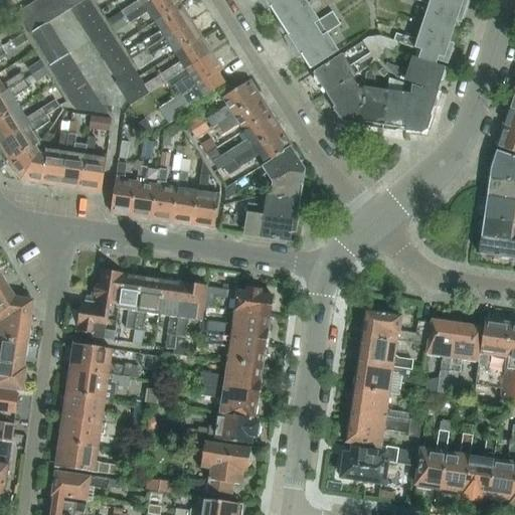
[(16,13),(15,14),(26,31),(28,35),(47,23),(70,9),(84,0),(37,0),(16,13)]
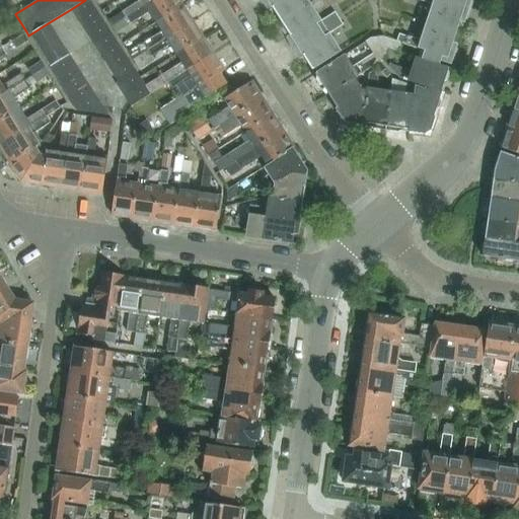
[(71,9),(76,18),(93,7),(88,0),(85,0),(71,9)]
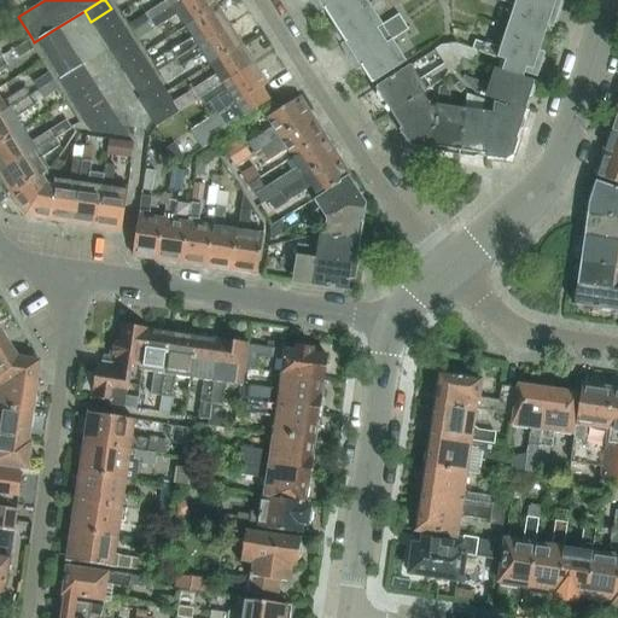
[(165,0),(144,13),(149,22),(150,23),(185,0),(165,0)]
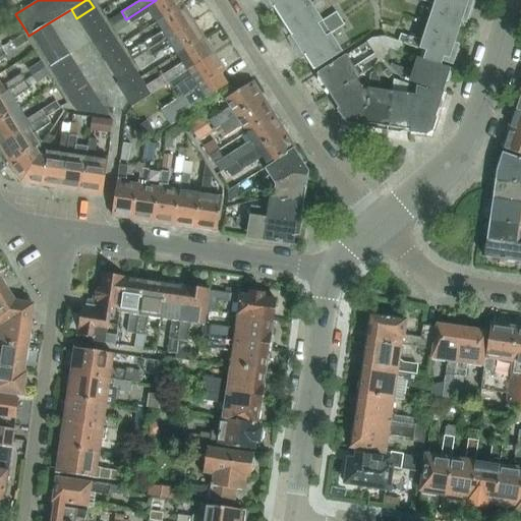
[(156,0),(126,19),(129,24),(130,25),(149,13),(155,23),(183,5),(179,0),(156,0)]
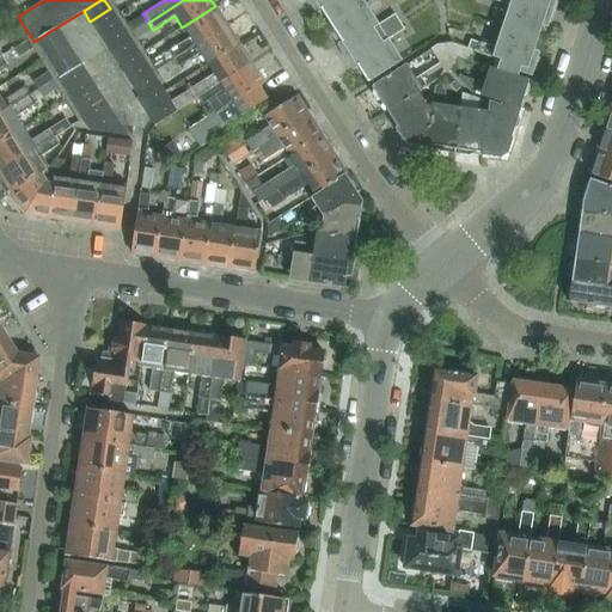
[(305,0),(306,1),(312,8),(313,7),(312,7),(316,5),(319,10),(319,11),(320,10),(330,26),(363,5),(360,0),(305,0)]
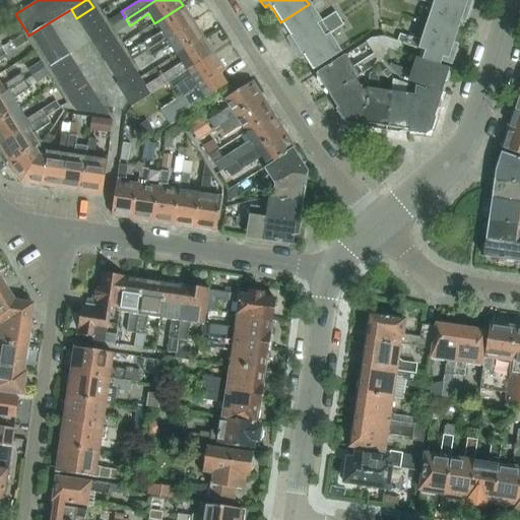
[(442,0),(419,0),(420,1),(432,5),(426,22),(456,33),(460,21),(464,22),(465,18),(468,8),(442,0)]
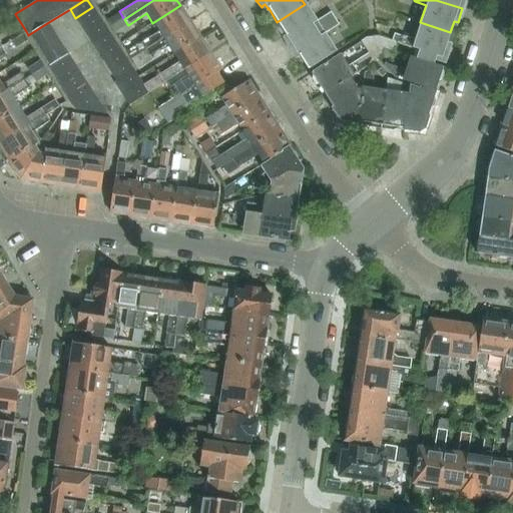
[(436,0),(462,8),(465,0),(436,0)]
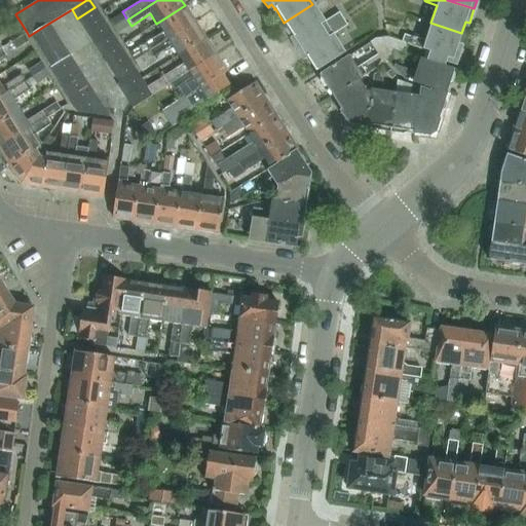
[(312,4),(284,23),(293,36),(293,37),(296,42),(293,44),(293,43),(292,43),(295,50),(300,55),(300,54),(303,52),(305,57),(306,58),(315,72),(344,53),(343,52),(332,35),(328,29),(324,22),(312,4)]
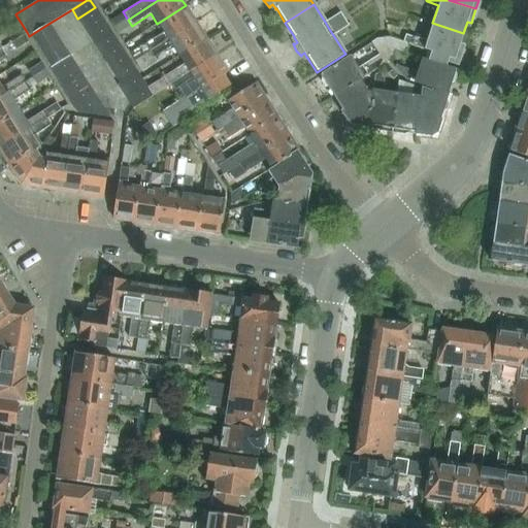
[(163,33),(144,44),(150,52),(194,23),(190,15),(190,12),(186,5),(157,24),(163,33)]
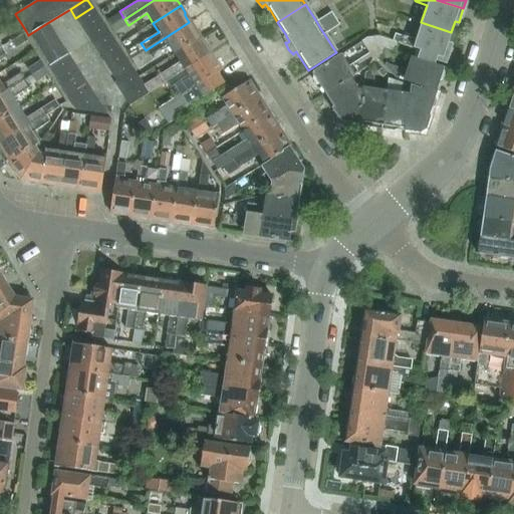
[(75,18),(80,26),(97,15),(92,7),(75,18)]
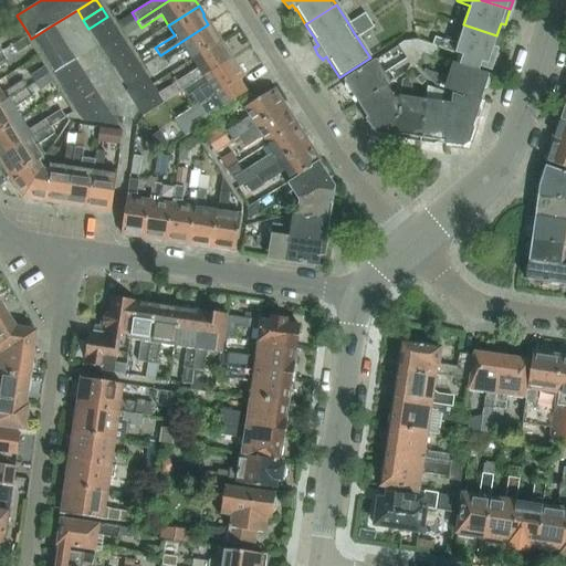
[(130,12),(116,21),(122,30),(134,22),(136,20),(132,12),(130,12)]
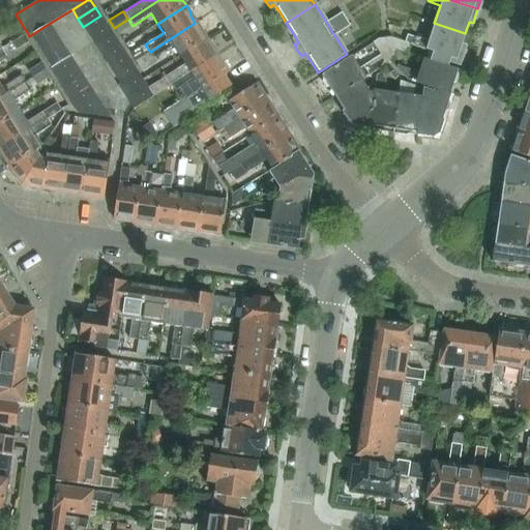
[(341,12),(333,18),(337,24),(345,20),(341,12)]
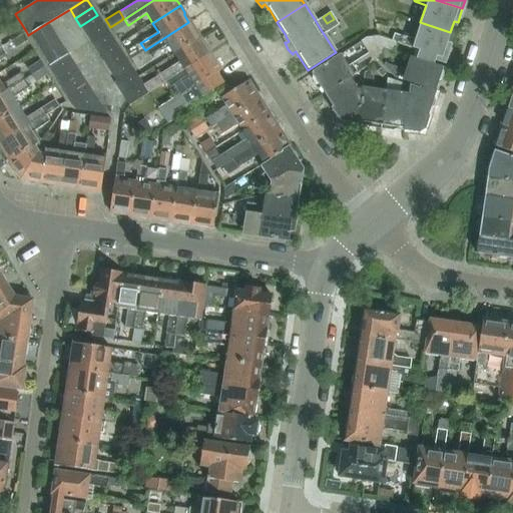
[(102,23),(97,15),(80,26),(85,33),(102,23)]
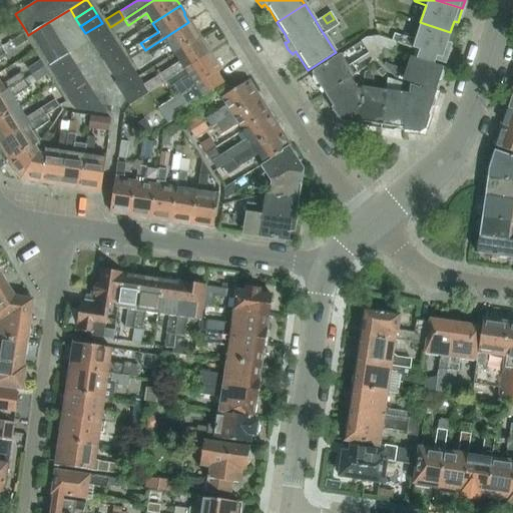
[(323,17),(316,21),(320,28),(327,23),(323,17)]
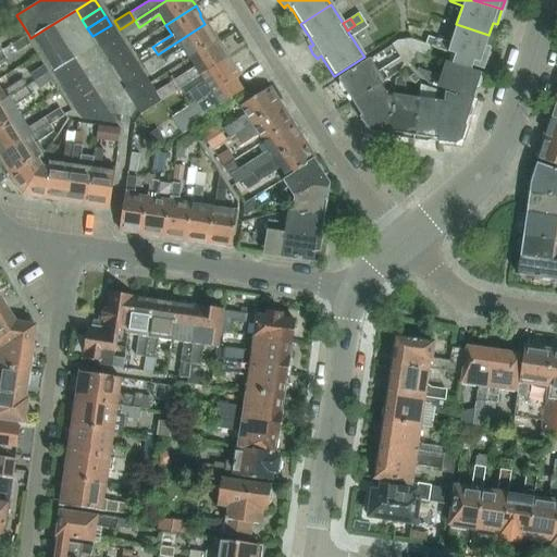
[(362,21),(355,25),(359,33),(367,27),(362,21)]
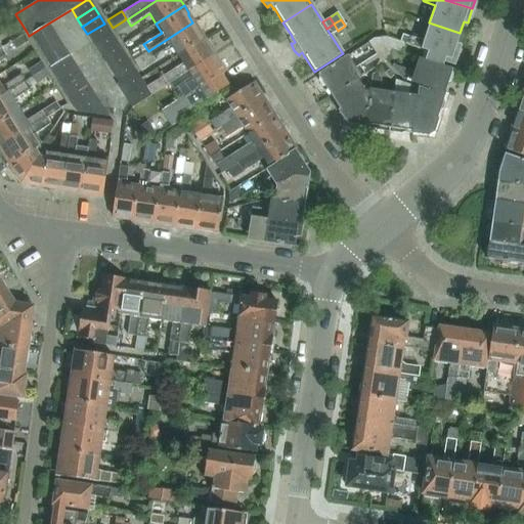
[(124,20),(113,28),(117,35),(128,27),(124,20)]
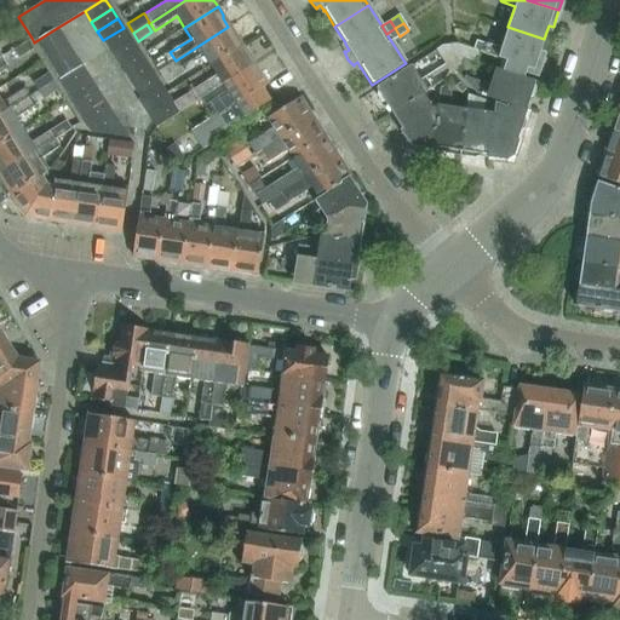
[(228,27),(176,61),(181,69),(201,55),(210,67),(242,45),(237,38),(234,36),(228,27)]
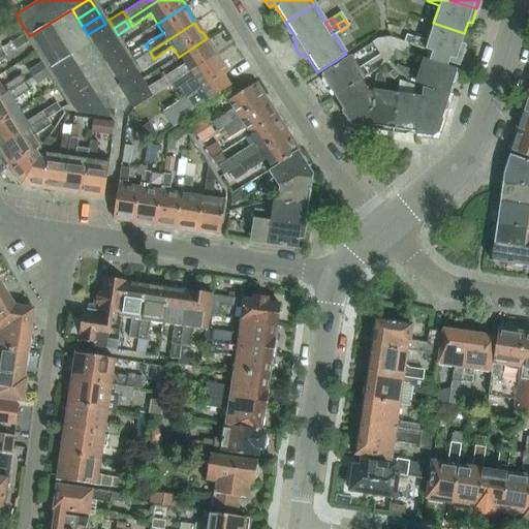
[(415,38),(412,47),(432,53),(429,61),(454,69),(456,64),(458,65),(457,65),(458,66),(459,62),(461,56),(464,49),(464,47),(460,44),(464,33),(433,23),(427,42),(415,38)]
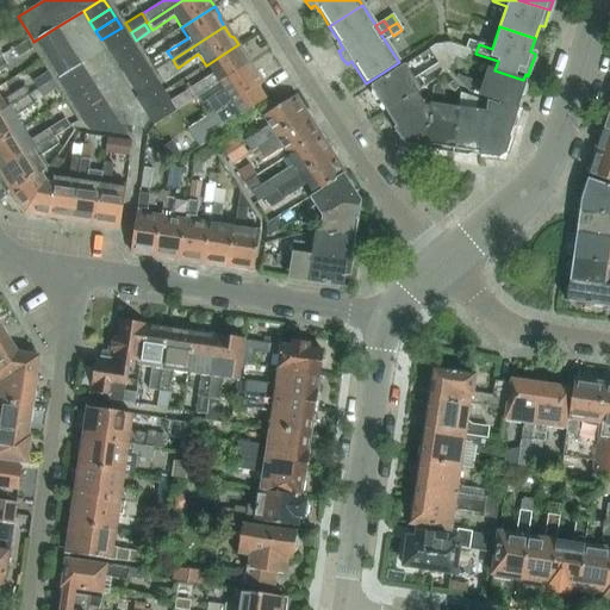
[(64,41),(56,27),(33,42),(42,55),(64,41)]
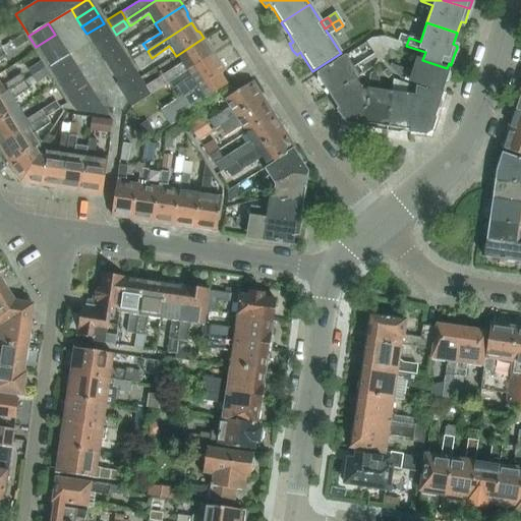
[(93,43),(110,33),(104,23),(87,34),(93,43)]
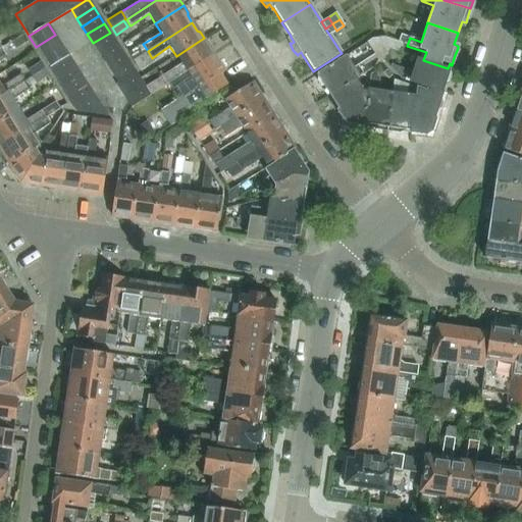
[(332,23),(325,29),(329,35),(336,31),(332,23)]
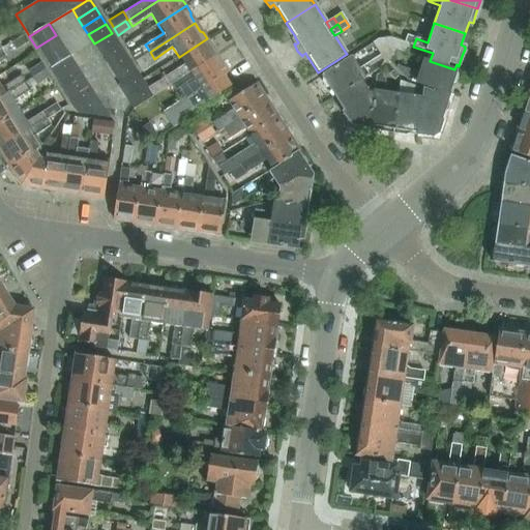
[(18,29),(0,39),(0,48),(0,50),(10,42),(22,35),(18,29)]
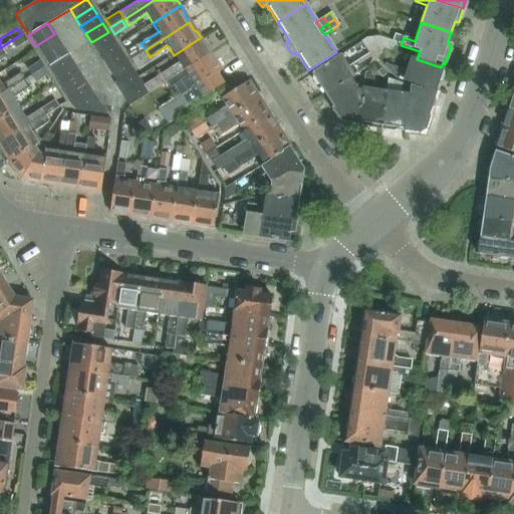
[(108,32),(91,42),(98,52),(114,42),(108,32)]
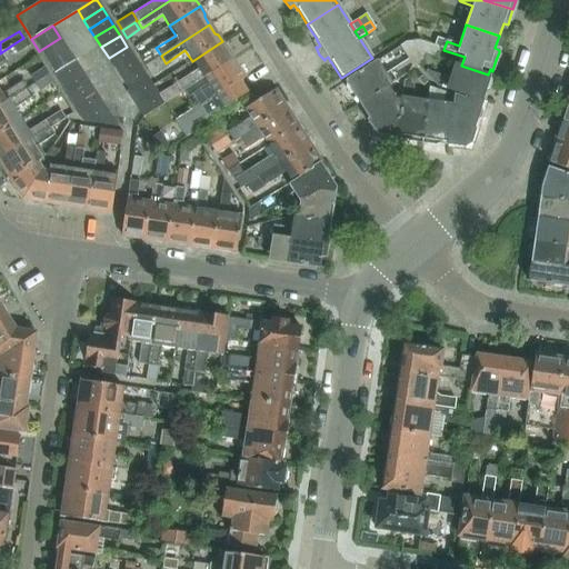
[(23,38),(11,46),(16,55),(30,46),(26,38),(23,39),(23,38)]
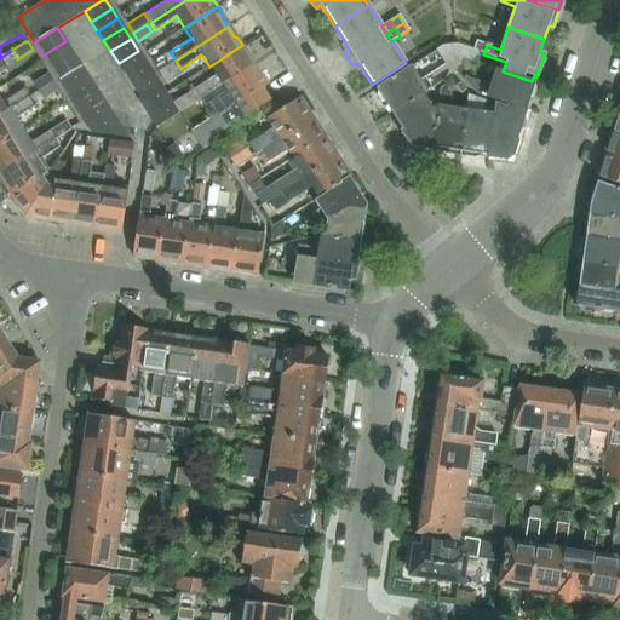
[(42,56),(51,68),(74,53),(65,41),(42,56)]
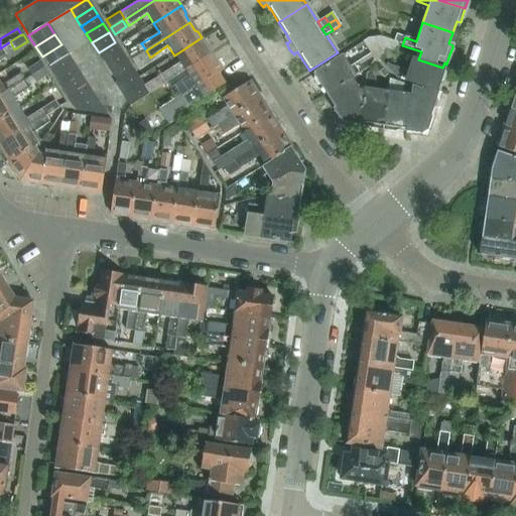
[(395,34),(393,42),(399,44),(402,45),(405,37),(395,34)]
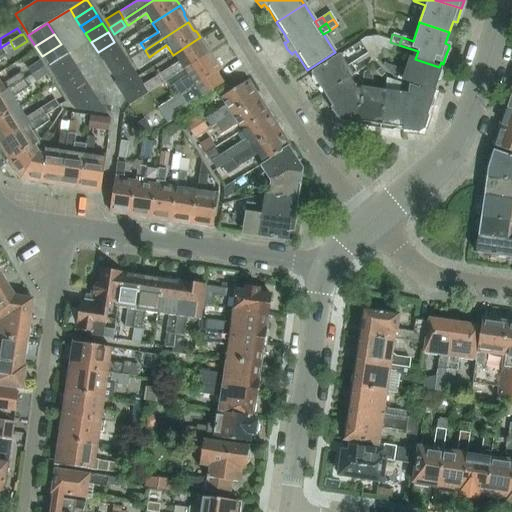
[(178,63),(155,77),(160,85),(165,82),(209,54),(204,47),(204,44),(200,37),(173,55),(178,63)]
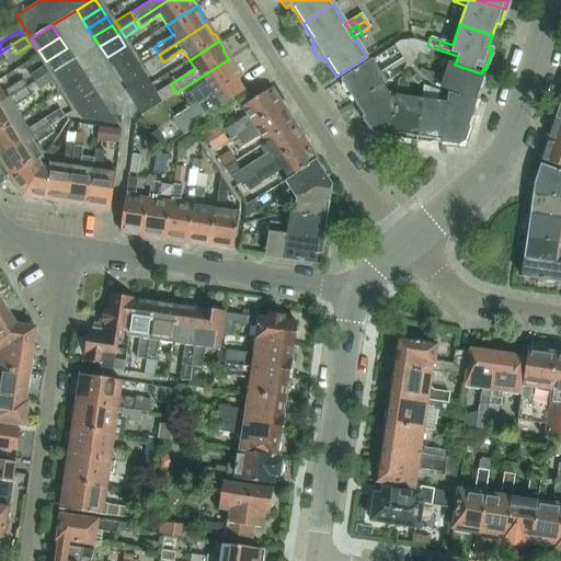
[(421,43),(413,41),(399,43),(395,45),(402,58),(405,64),(413,66),(418,53),(421,43)]
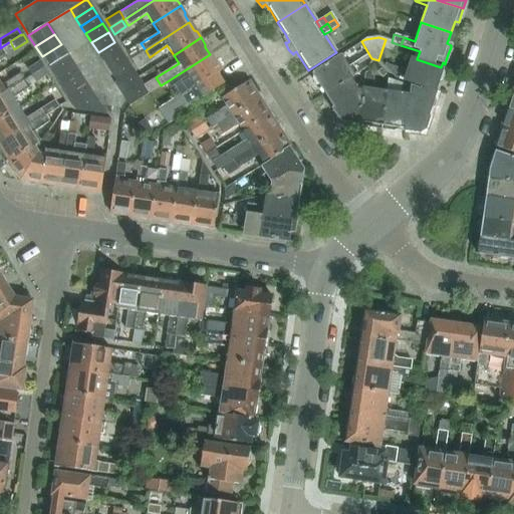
[(392,42),(386,39),(382,48),(395,52),(398,44),(392,42)]
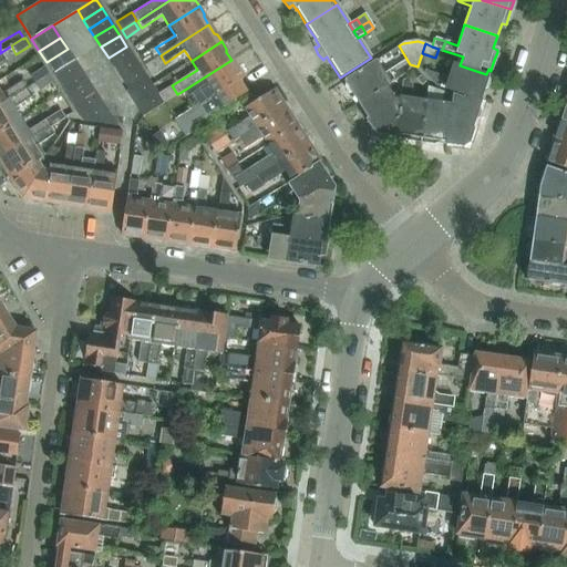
[(126,47),(109,58),(115,69),(133,57),(126,47)]
